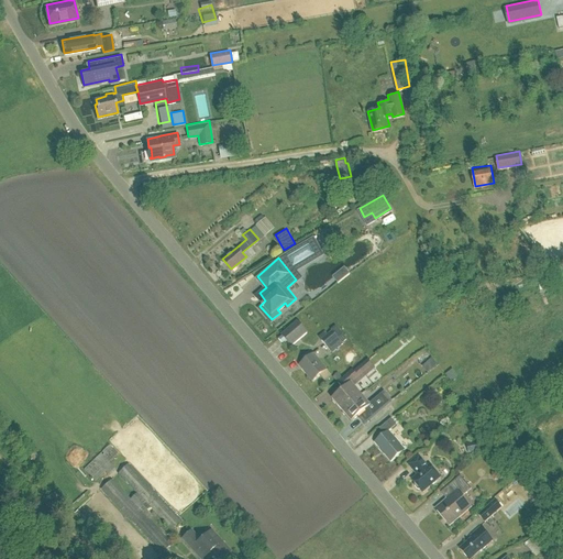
[(291,343),(307,330),(298,319),(282,332),(291,343)]
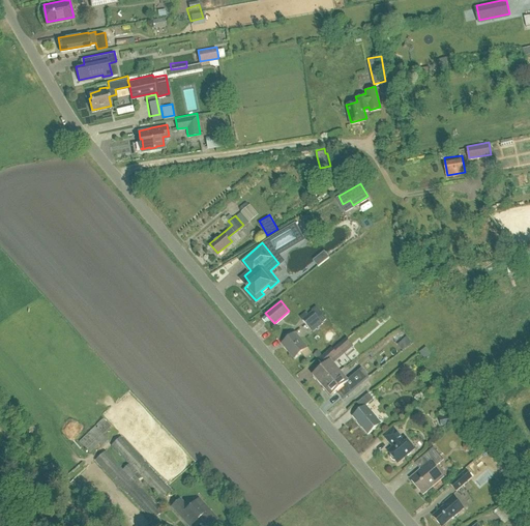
[(312,328),(322,320),(314,309),(302,317),(312,328)]
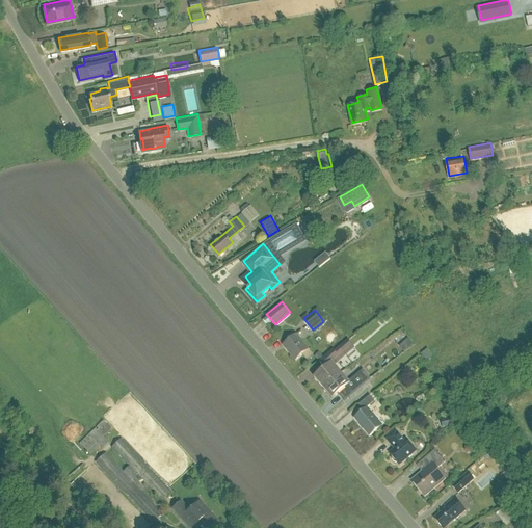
[(343,350),(354,341),(361,336),(356,331),(349,337),(338,345),(343,350)]
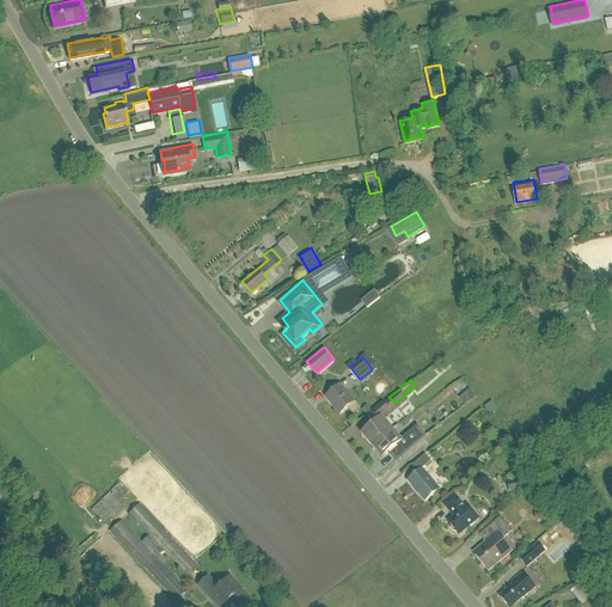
[(340,411),(355,398),(341,381),(325,393),(340,411)]
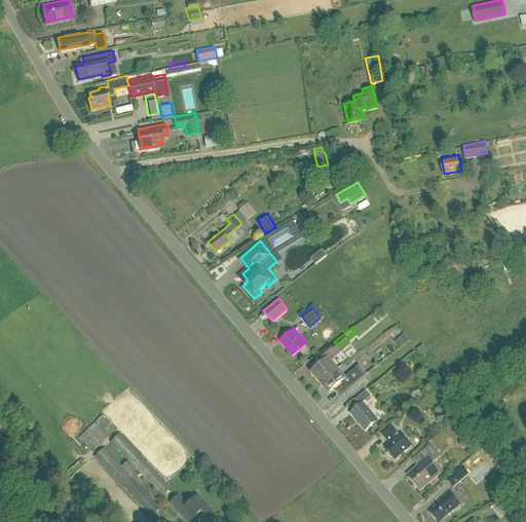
[(404,331),(400,335),(405,341),(409,337),(404,331)]
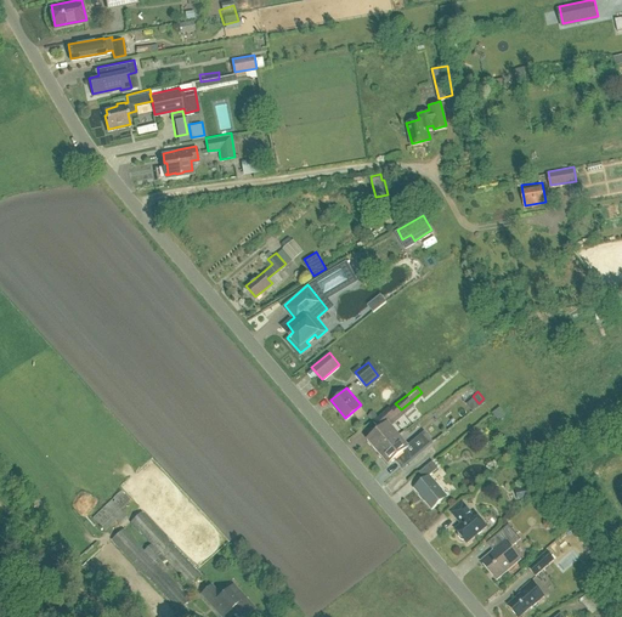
[(497,400),(487,406),(492,414),(502,408),(497,400)]
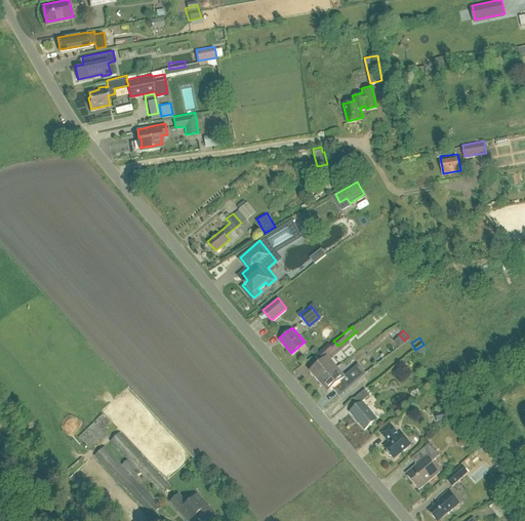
[(329,372),(336,366),(327,355),(334,349),(329,343),(316,354),(321,360),(310,369),(319,381),(329,372)]
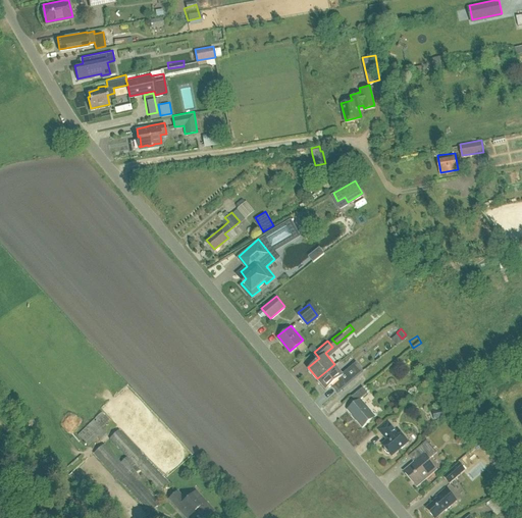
[(313,343),(309,347),(313,351),(317,347),(313,343)]
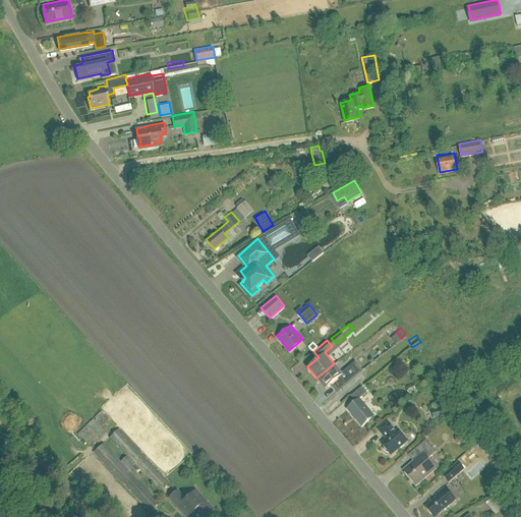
[(327,369),(316,378),(325,388),(342,372),(334,363),(327,369)]
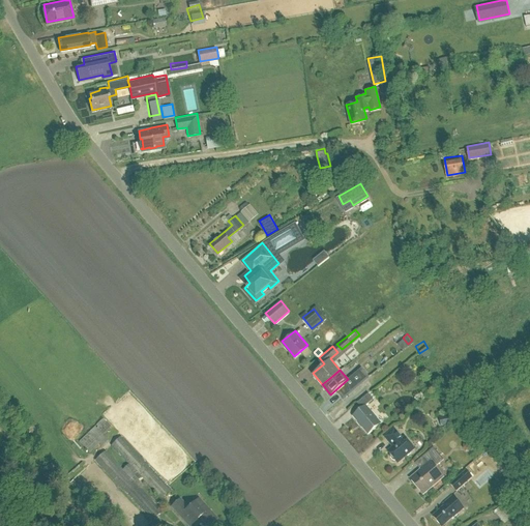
[(369,432),(381,420),(366,403),(374,397),(369,391),(357,401),(362,406),(353,414),(369,432)]
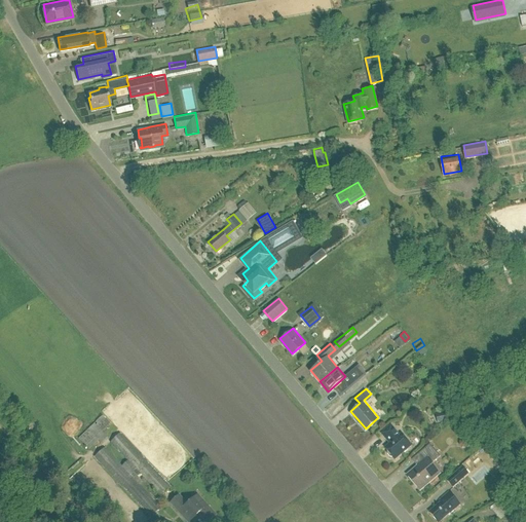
[(78,436),(86,445),(111,422),(103,412),(86,426),(87,426),(78,436)]
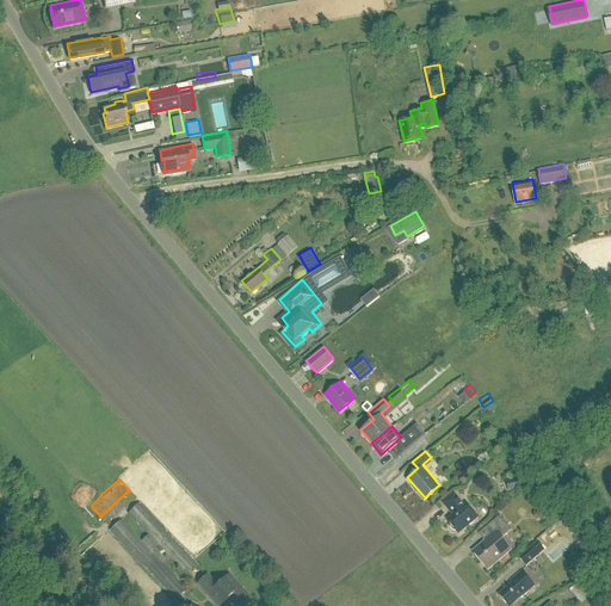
[(464,502),(454,490),(443,501),(452,512),(446,517),(458,531),(477,514),(466,501),(464,502)]
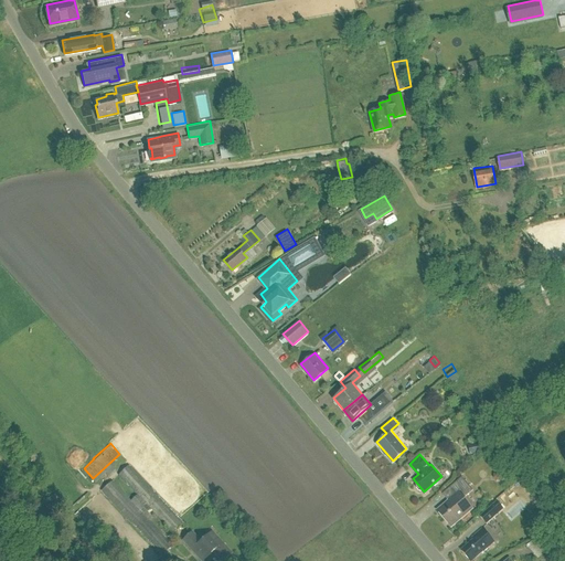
[(182,519),(129,463),(118,472),(137,491),(130,498),(112,478),(102,488),(162,552),(172,543),(149,519),(156,512),(172,528),(182,519)]
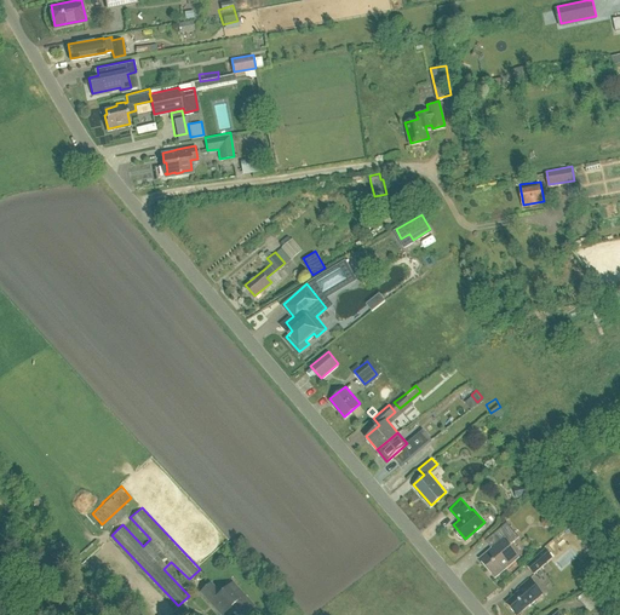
[(495,574),(506,564),(505,563),(517,553),(507,542),(518,534),(507,521),(494,532),(501,540),(481,557),(495,574)]
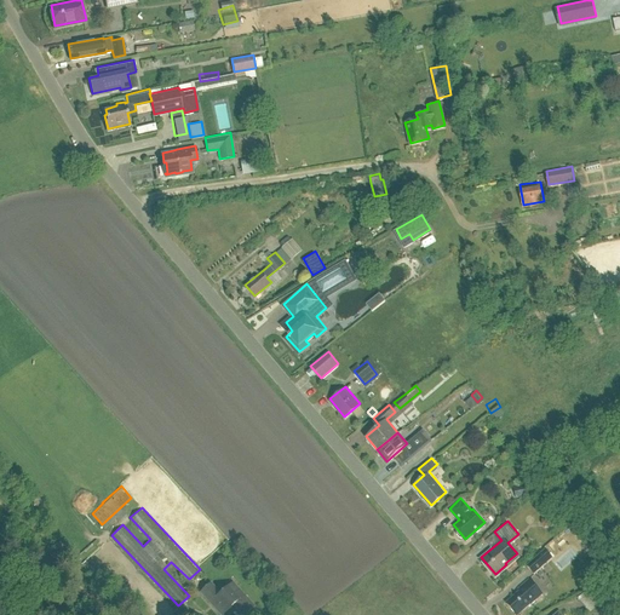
[(583,524),(575,530),(580,536),(587,530),(583,524)]
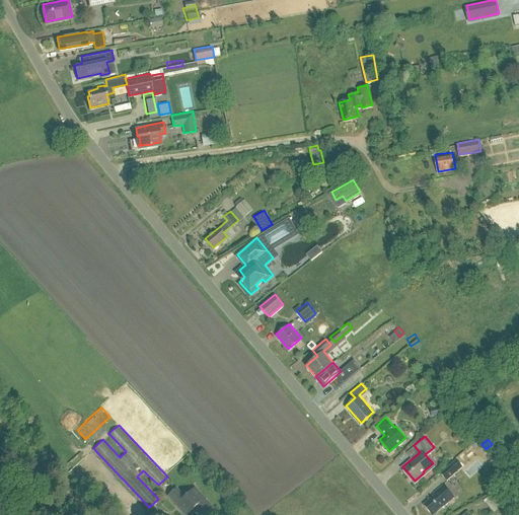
[(472,451),(484,461),(490,453),(479,444),(472,451)]
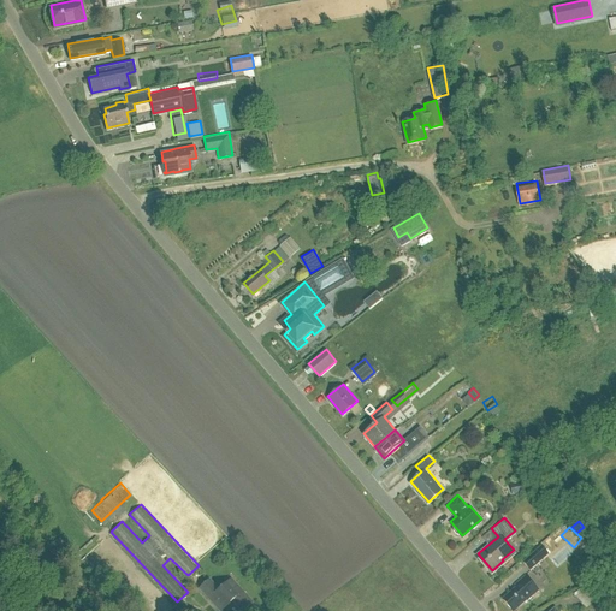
[(531,568),(550,551),(543,543),(523,559),(531,568)]
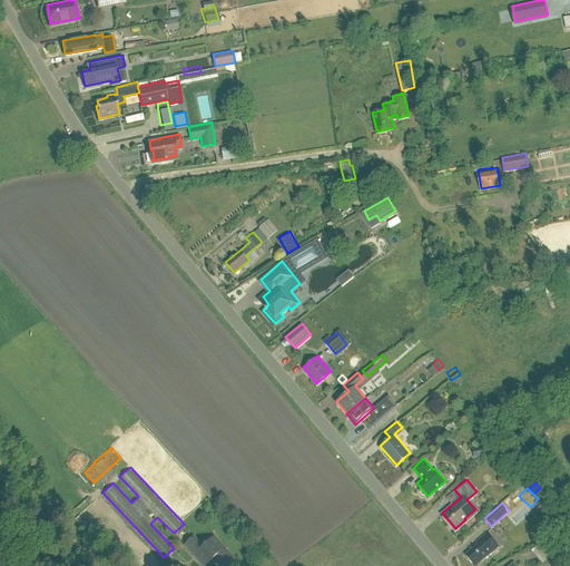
[(231,506),(218,515),(226,525),(238,517),(231,506)]
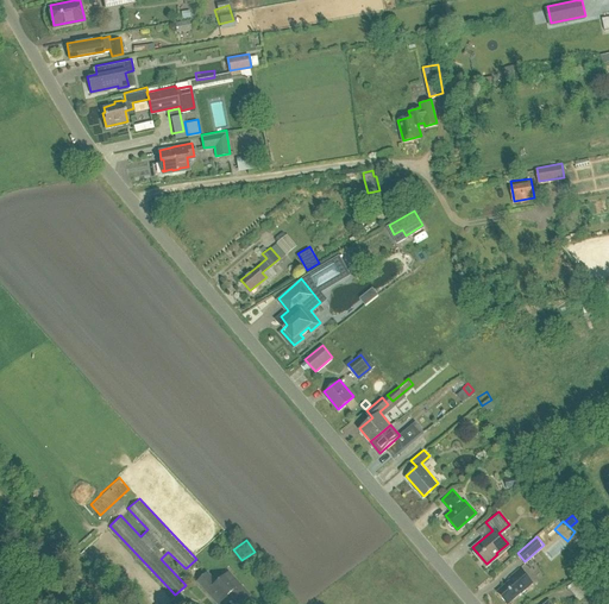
[(522,590),(533,580),(519,566),(508,576),(510,578),(497,590),(508,602),(508,601),(521,590),(522,590)]
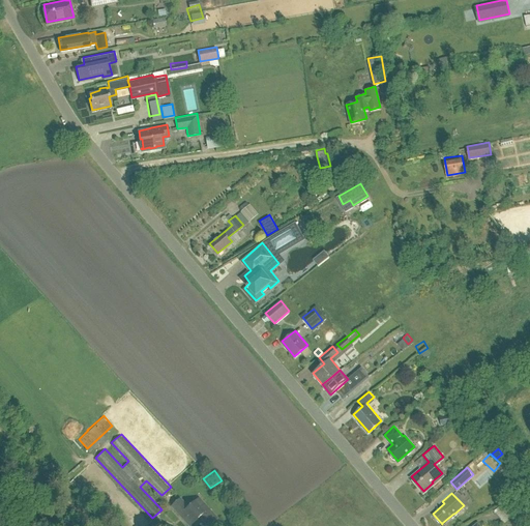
[(501,496),(491,504),(500,517),(511,508),(501,496)]
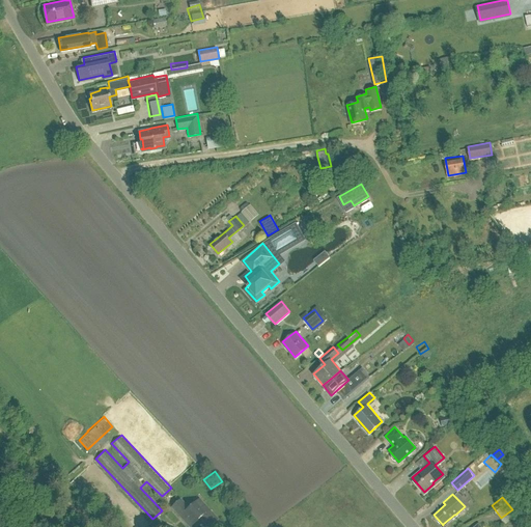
[(188,507),(179,498),(171,505),(185,520),(189,517),(194,522),(200,516),(208,525),(217,518),(203,503),(199,506),(194,501),(188,507)]
